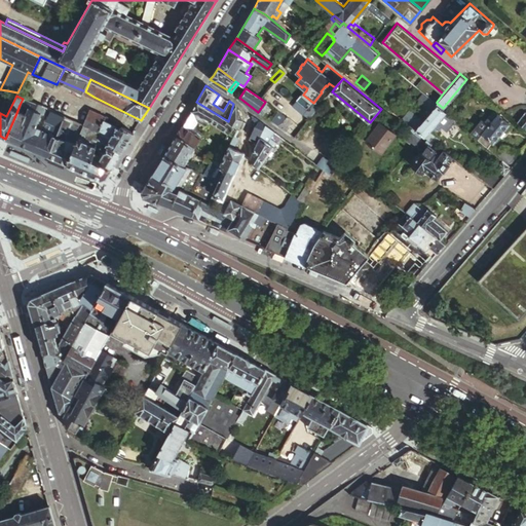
[(437,102),(431,98),(428,101),(435,106),(437,103),(437,102)]
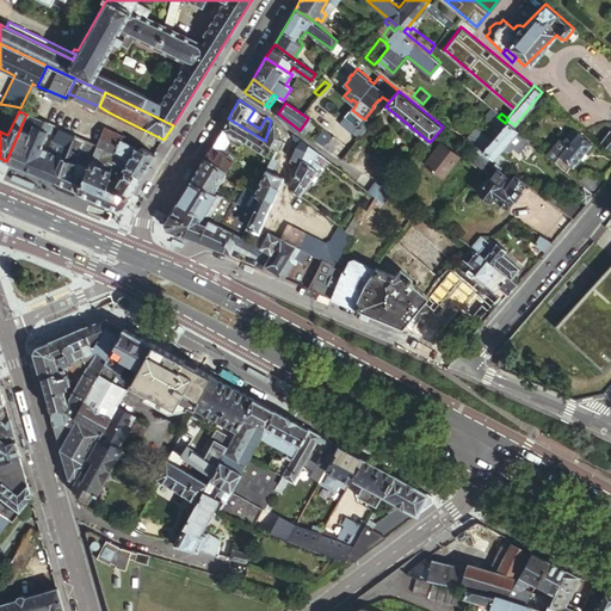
[(44,121),(41,119),(41,121),(26,115),(23,122),(30,125),(41,130),(44,121)]
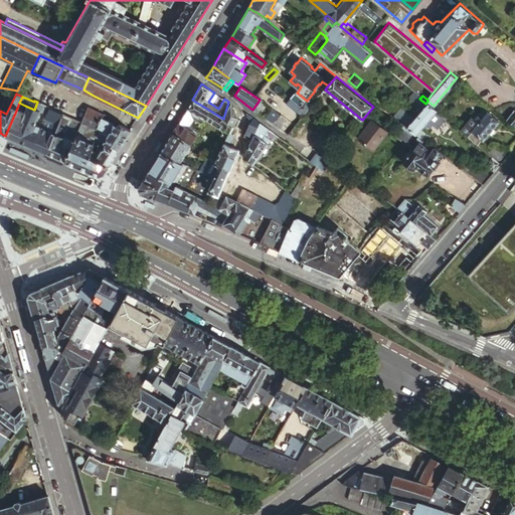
[(223,119),(192,100),(184,113),(173,132),(191,146),(197,136),(187,131),(193,121),(201,126),(204,120),(229,137),(231,133),(234,127),(223,119)]
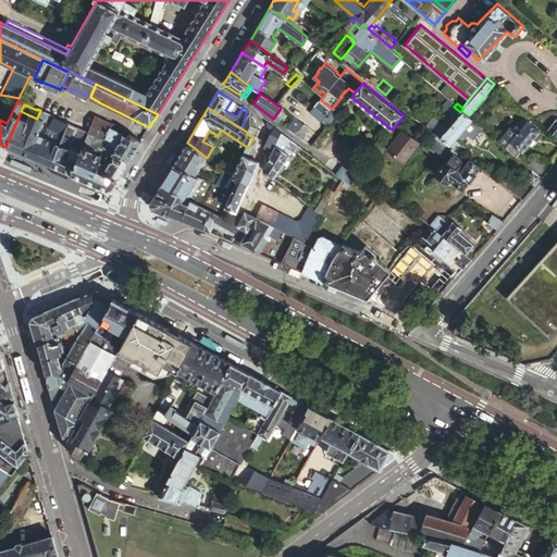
[(285,111),(281,108),(273,119),(277,122),(285,111)]
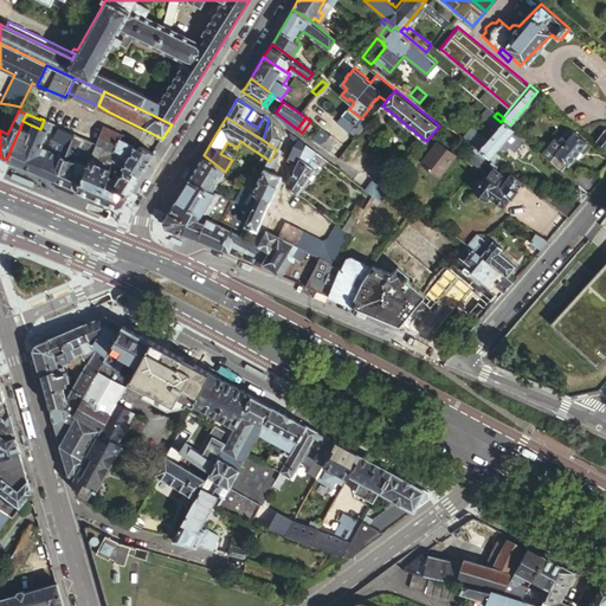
[(496,152),(515,128),(510,124),(503,118),(501,122),(483,144),(478,150),(487,156),(492,161),(501,166),(505,160),(496,152)]
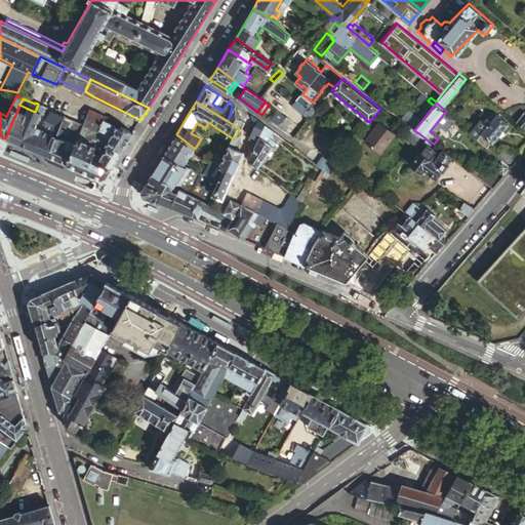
[(41,106),(38,104),(35,112),(26,108),(24,117),(22,130),(24,131),(18,145),(23,146),(33,151),(38,136),(31,134),(37,120),(43,123),(48,112),(40,107),(41,106)]
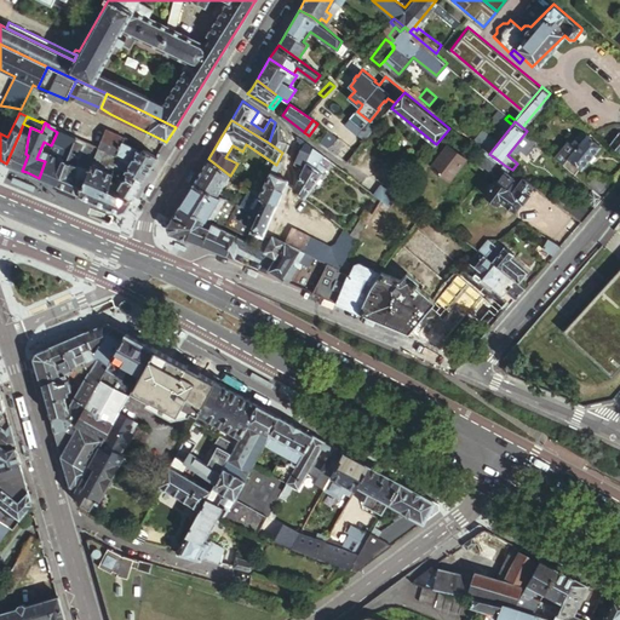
[(286,143),(275,122),(269,143),(282,153),(286,143)]
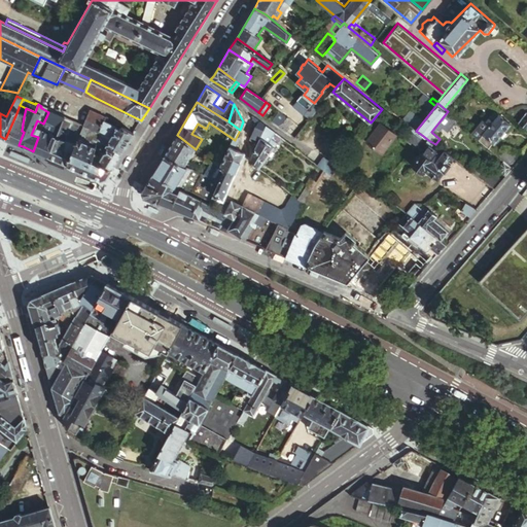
[(71,119),(41,106),(40,107),(48,112),(43,124),(38,137),(33,151),(47,157),(53,144),(58,146),(61,140),(56,138),(63,119),(70,124),(71,119)]
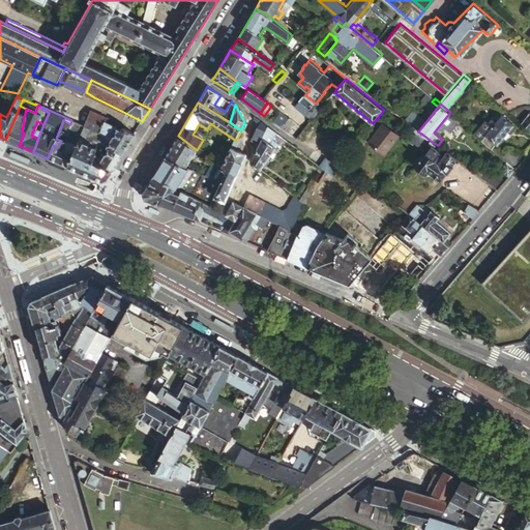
[(477,135),(493,148),(512,122),(497,109),(491,116),(487,113),(483,117),(480,115),(470,128),(477,135)]
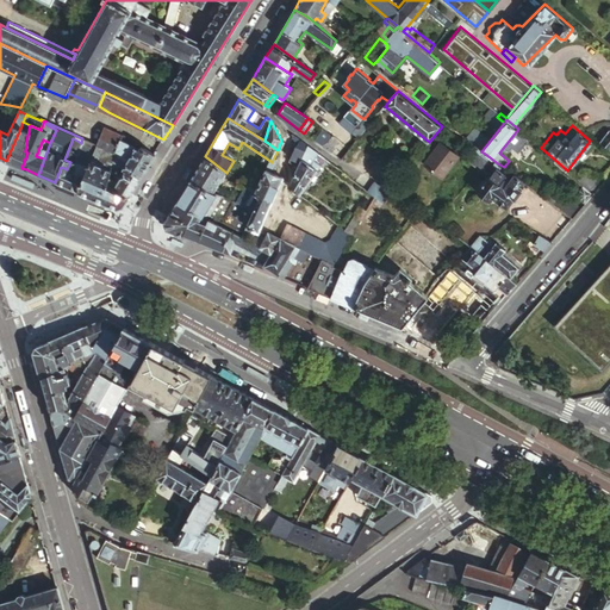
[(139,150),(141,147),(141,145),(103,128),(98,138),(117,147),(119,141),(139,150)]
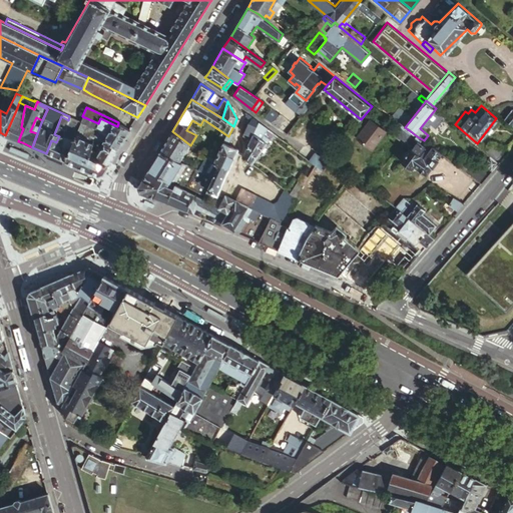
[(279,114),(271,108),(264,118),(270,122),(275,119),(279,114)]
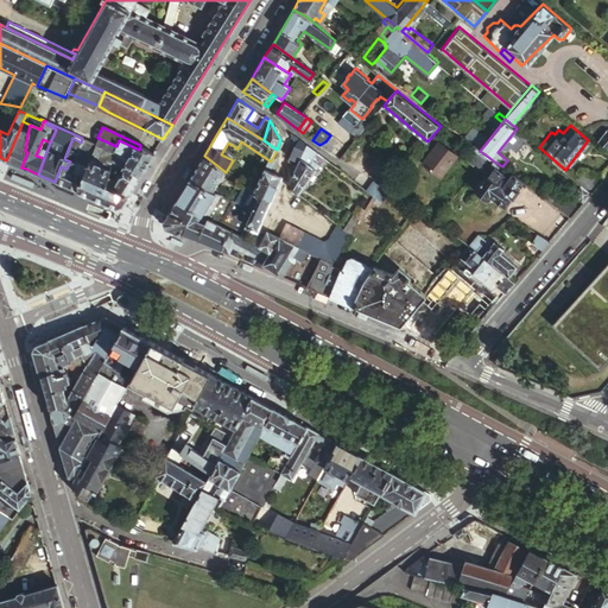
[(597,139),(607,147),(607,130),(606,128),(597,139)]
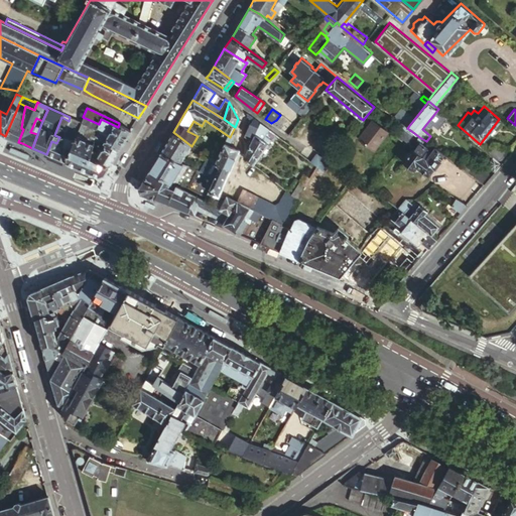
[(16,111),(5,136),(14,140),(18,142),(23,129),(21,128),(23,115),(16,111)]
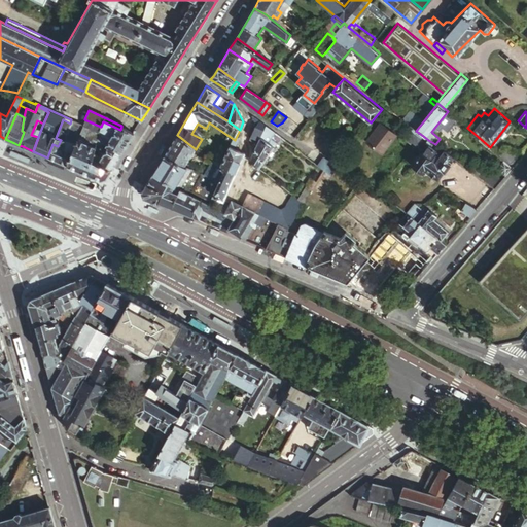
[(258,144),(266,126),(251,115),(249,115),(251,118),(252,117),(253,118),(253,119),(253,120),(254,123),(253,126),(252,129),(253,129),(249,138),(249,139),(249,140),(250,141),(258,144)]
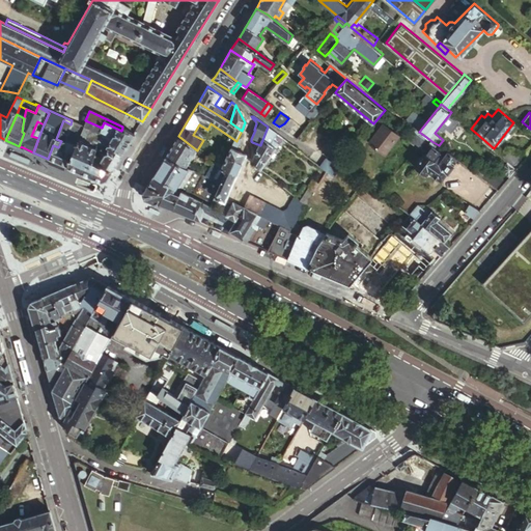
[(419,132),(423,127),(414,119),(410,124),(419,132)]
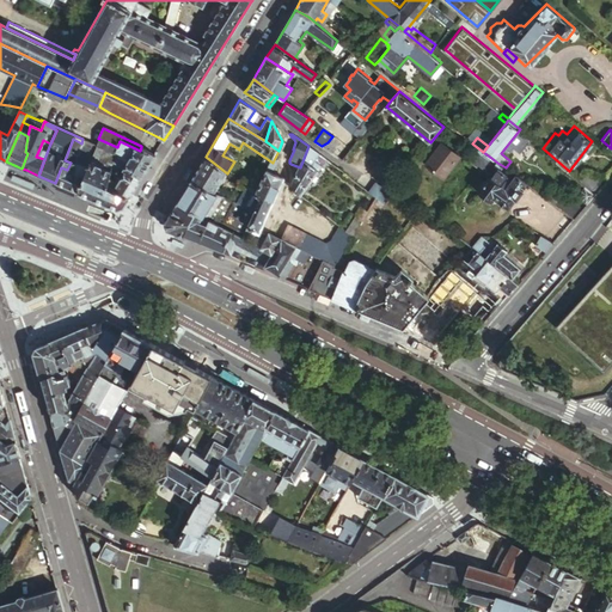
[(55,183),(78,191),(87,167),(74,161),(81,144),(73,139),(65,160),(71,163),(67,170),(61,167),(55,183)]
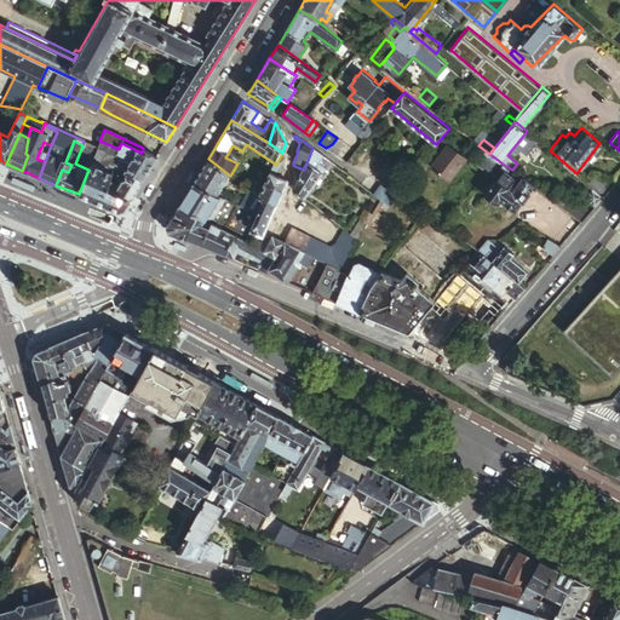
[(97,147),(84,141),(82,145),(95,153),(97,147)]
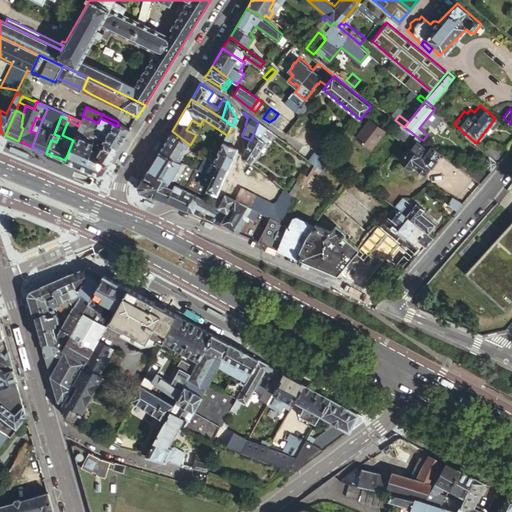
[(82,116),(80,121),(96,129),(97,127),(98,123),(82,116)]
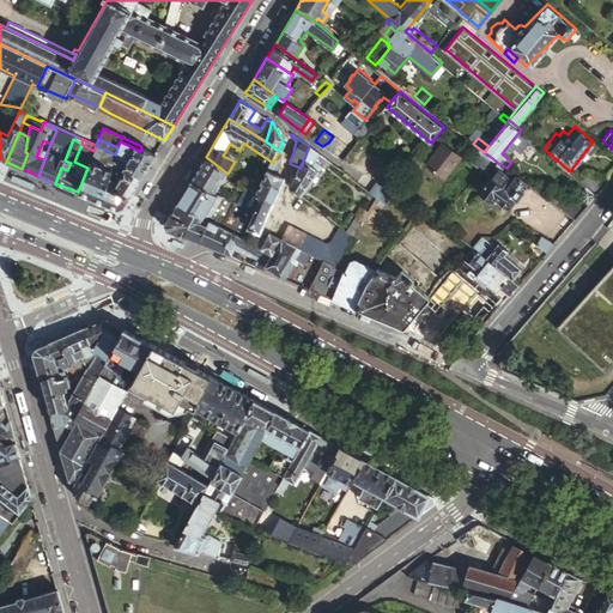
[(156,155),(141,147),(140,151),(120,141),(117,147),(116,152),(123,156),(121,159),(127,163),(122,170),(141,177),(145,170),(156,155)]
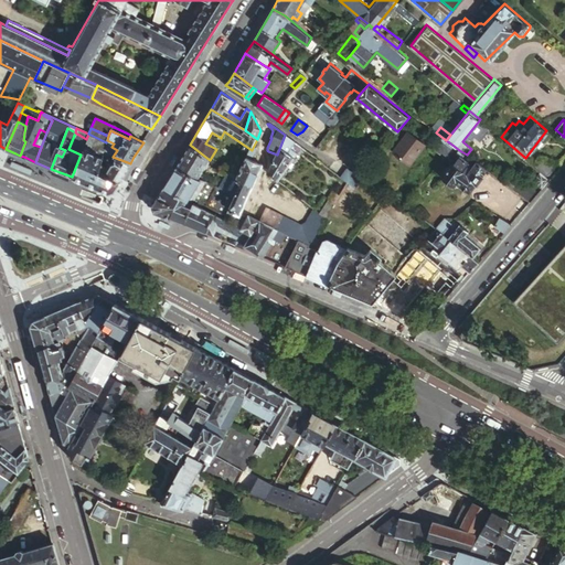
[(315,132),(307,141),(316,147),(323,138),(315,132)]
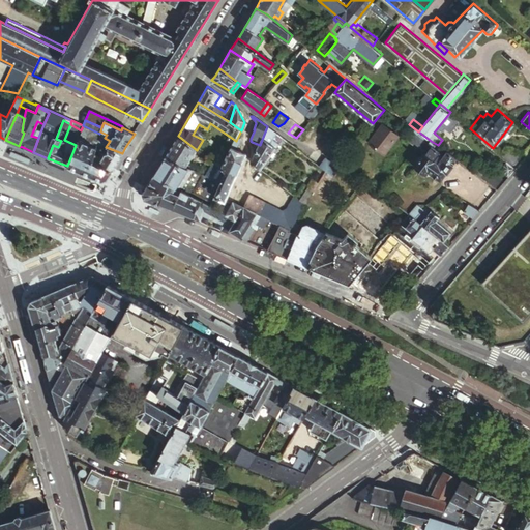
[(99,134),(83,125),(81,130),(78,141),(95,147),(96,144),(99,134)]
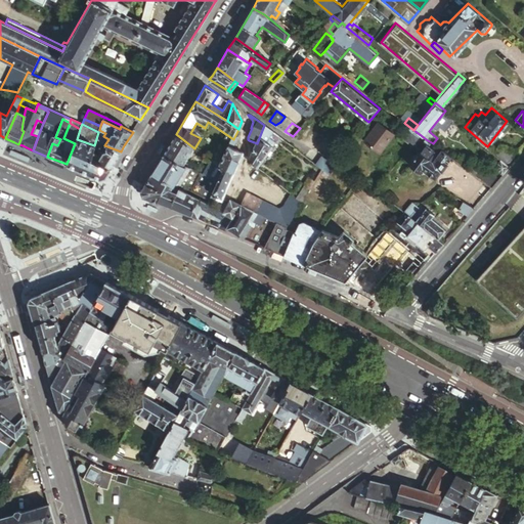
[(273,132),(264,125),(257,143),(250,161),(258,167),(275,142),(271,139),(272,137),(270,136),(273,132)]
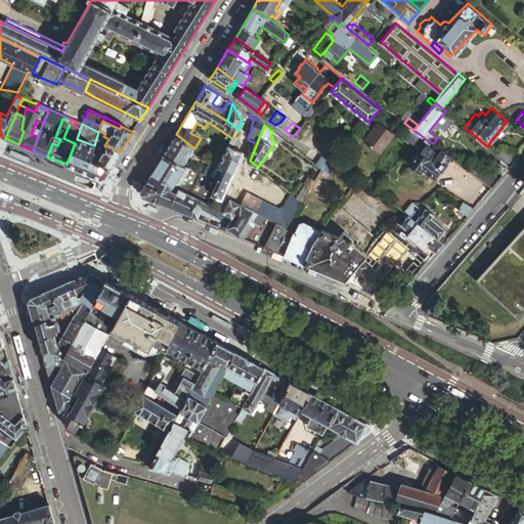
[(398,142),(380,128),(368,142),(387,157),(398,142)]
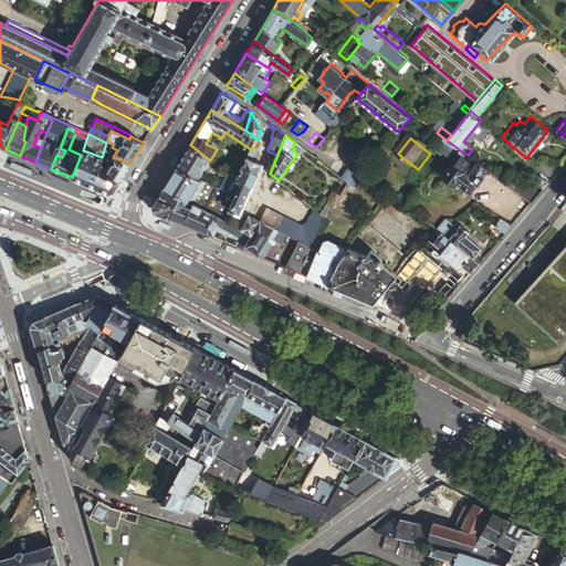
[(452,149),(444,143),(441,140),(435,149),(446,157),(452,149)]
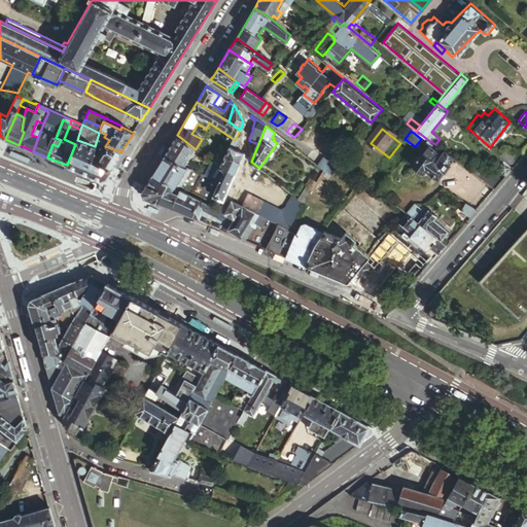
[(196,149),(177,135),(165,154),(185,168),(196,149)]
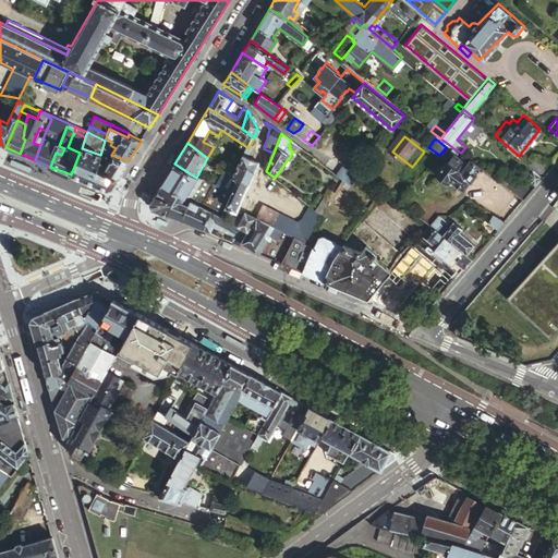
[(254,146),(251,144),(249,148),(239,169),(234,179),(239,182),(234,193),(228,207),(238,211),(261,162),(251,157),(255,147),(254,146)]
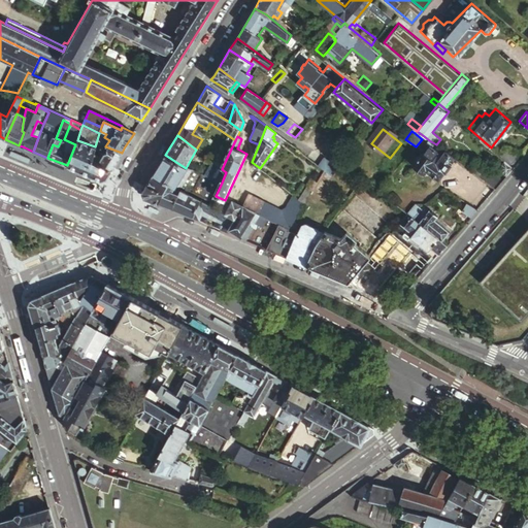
[(75,144),(67,165),(101,179),(106,178),(111,169),(91,160),(93,154),(95,146),(77,140),(75,144)]
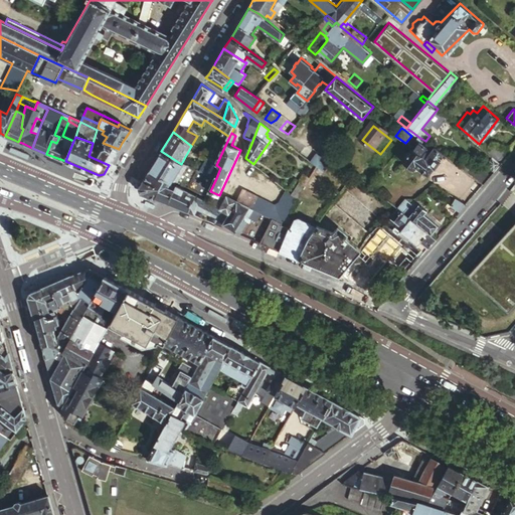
[(443,154),(425,141),(418,137),(415,141),(418,143),(414,150),(412,148),(403,160),(414,168),(416,166),(427,174),(443,154)]
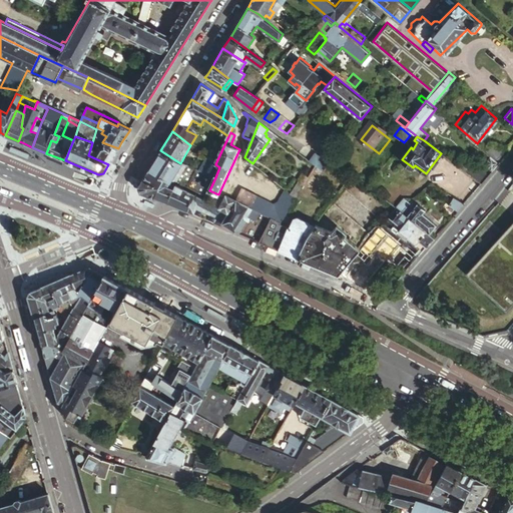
[(88,155),(108,164),(112,157),(118,148),(102,142),(100,141),(98,144),(96,144),(95,147),(97,148),(95,151),(90,149),(88,155)]
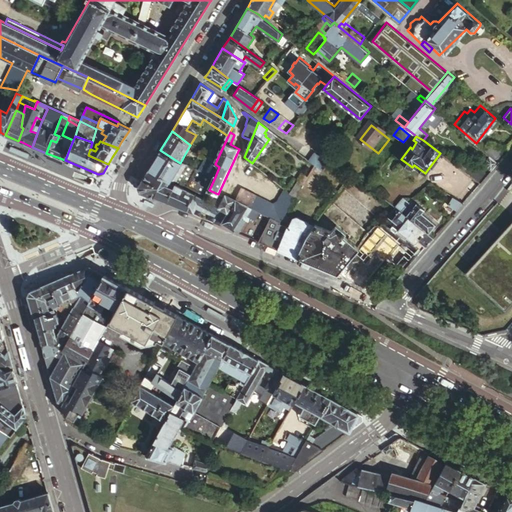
[(498,162),(505,154),(492,143),(485,151),(490,155),(498,162)]
